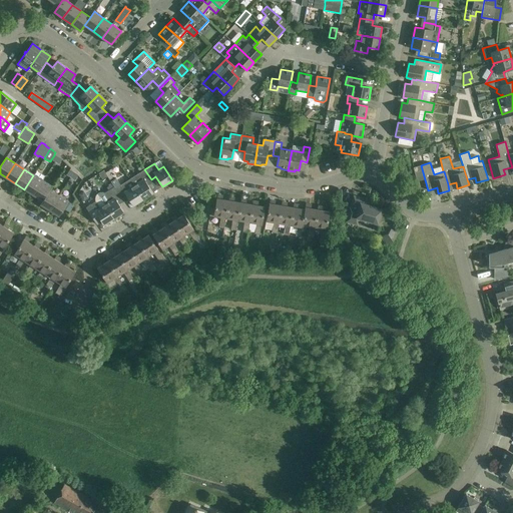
[(146,182),(151,179),(144,169),(129,179),(142,199),(152,192),(146,182)]
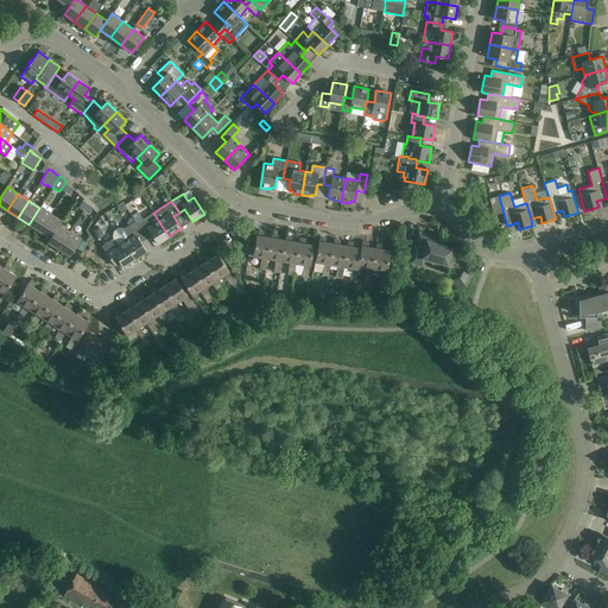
[(39,232),(50,214),(39,208),(29,225),(39,232)]
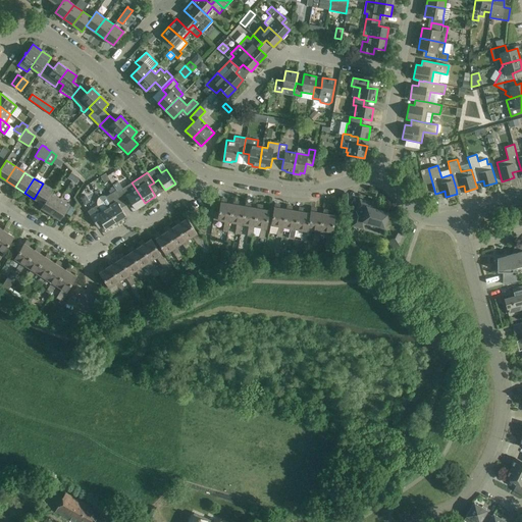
[(145,203),(132,183),(117,192),(123,202),(128,199),(136,209),(145,203)]
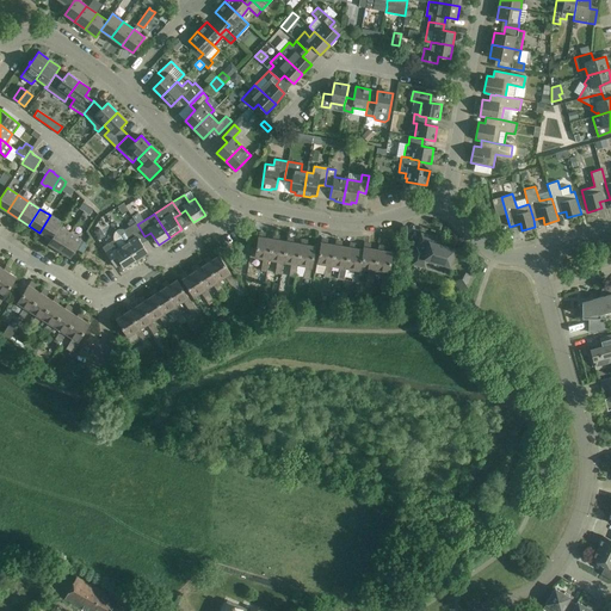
[(61,222),(50,215),(39,233),(50,239),(60,226),(59,224),(61,222)]
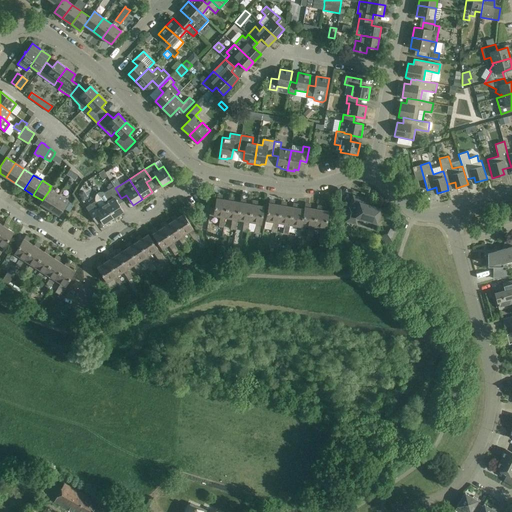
[(117,201),(121,198),(115,188),(114,186),(104,193),(104,192),(101,192),(99,192),(97,193),(113,218),(123,211),(117,201)]
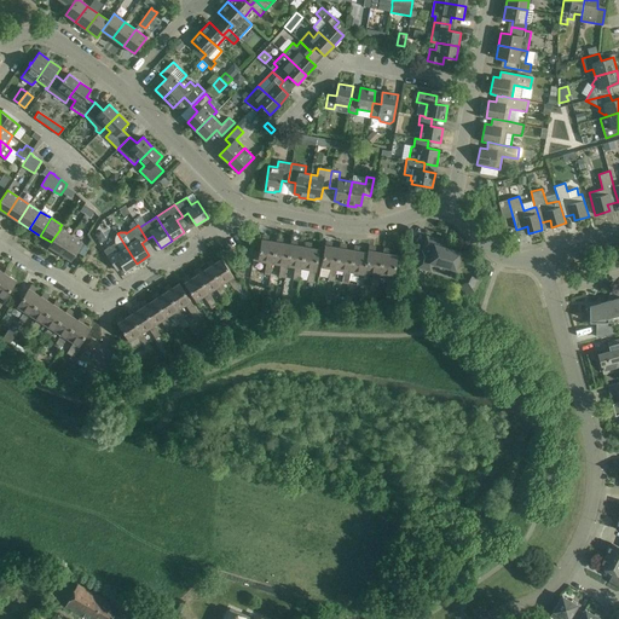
[(59,254),(71,236),(61,229),(51,242),(48,247),(59,254)]
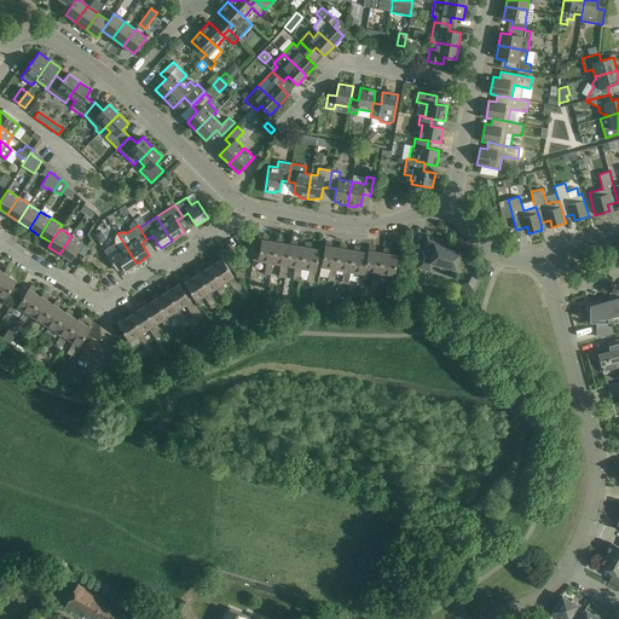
[(137,264),(117,233),(115,236),(115,238),(115,242),(115,243),(104,250),(117,271),(122,267),(125,271),(137,264)]
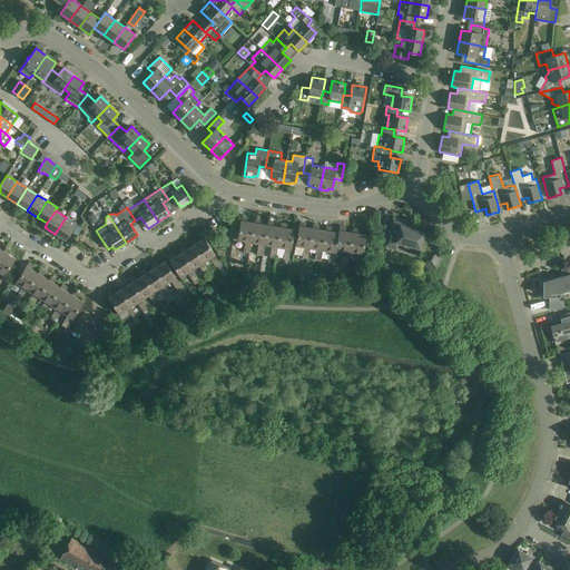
[(249,253),(251,243),(254,223),(247,222),(247,218),(244,217),(245,216),(242,216),(237,239),(245,242),(244,253),(249,253)]
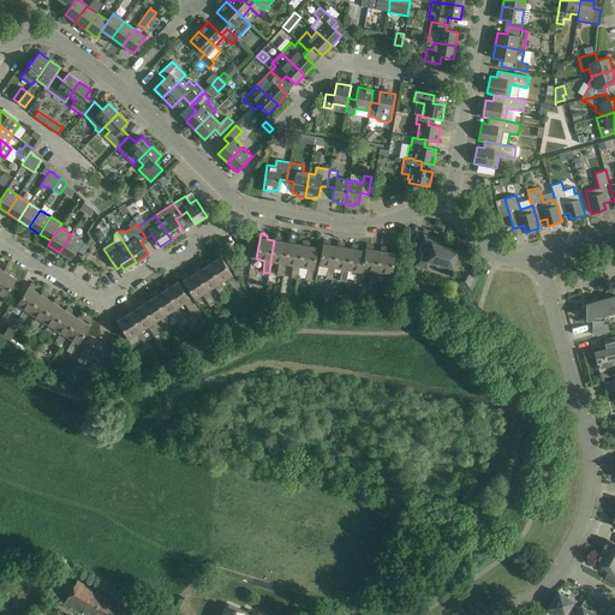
[(71,234),(59,252),(71,260),(82,242),(71,234)]
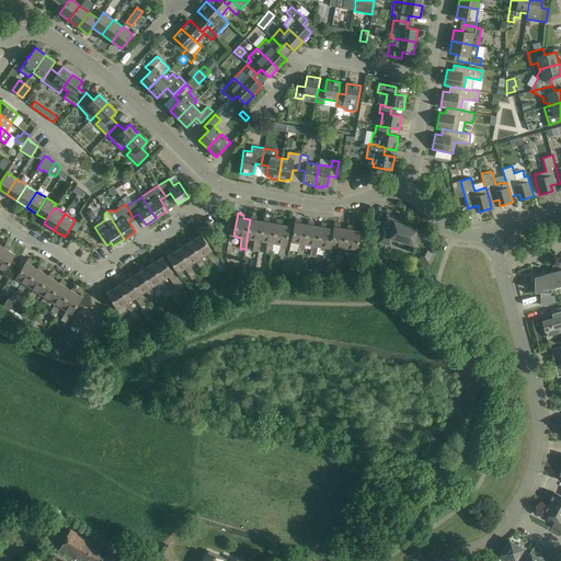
[(260,241),(263,221),(255,220),(256,217),(253,217),(253,216),(251,215),(250,219),(247,239),(254,240),(252,251),(258,252),(260,241)]
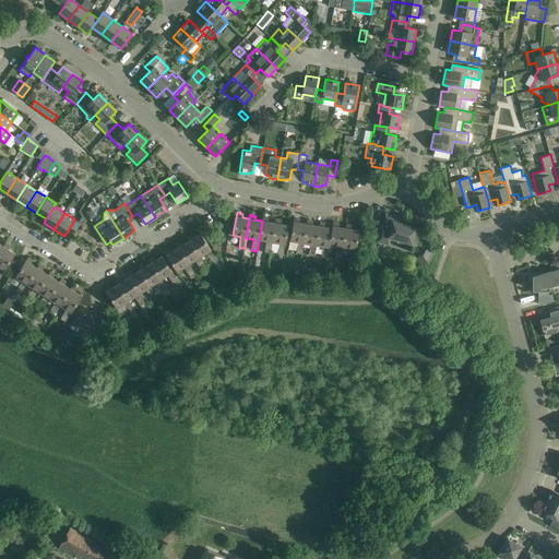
[(402,218),(385,214),(382,223),(391,226),(390,229),(381,227),(377,241),(394,246),(396,239),(412,244),(416,228),(401,223),(402,218)]
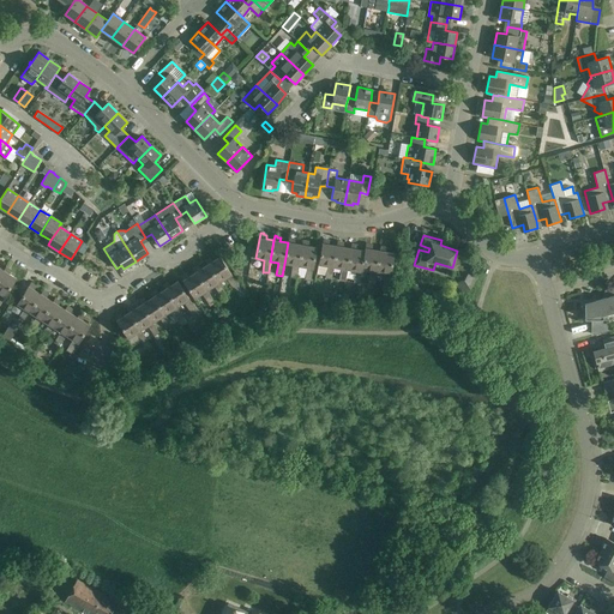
[(289,238),(288,242),(284,264),(292,265),(290,277),(296,278),(299,265),(302,245),(294,244),(295,240),(292,240),(292,239),(289,238)]
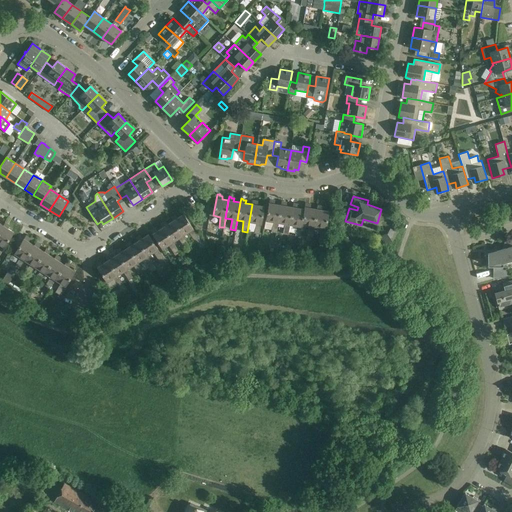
[(276,232),(278,223),(281,205),(274,204),(274,201),(272,201),(272,200),(269,199),(265,220),(273,222),(271,231),(276,232)]
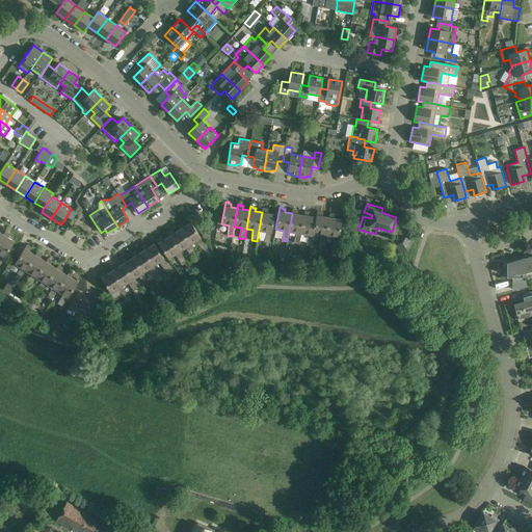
[(262,212),(259,230),(266,232),(264,242),(263,246),(268,247),(269,243),(274,214),(267,213),(267,210),(265,210),(265,209),(263,208),(262,212)]
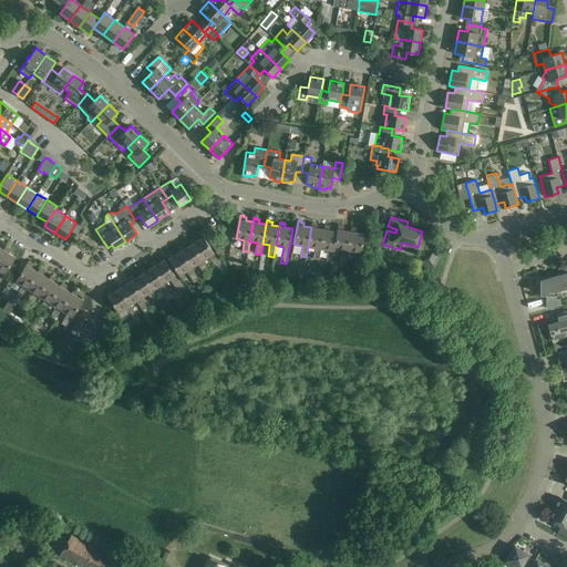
[(311,227),(308,247),(316,248),(313,258),(319,259),(321,248),(325,229),(317,228),(317,225),(315,225),(315,224),(311,223),(311,227)]
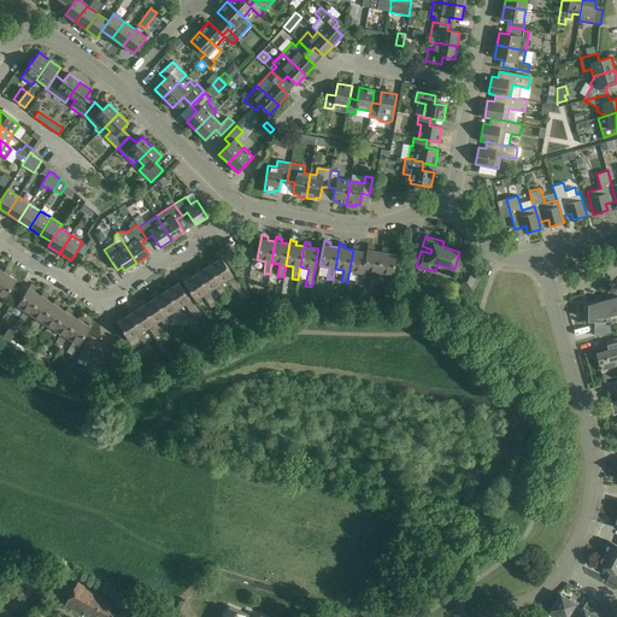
[(362,286),(364,270),(366,252),(359,251),(359,247),(356,247),(357,246),(353,245),(353,250),(350,270),(358,272),(356,285),(362,286)]
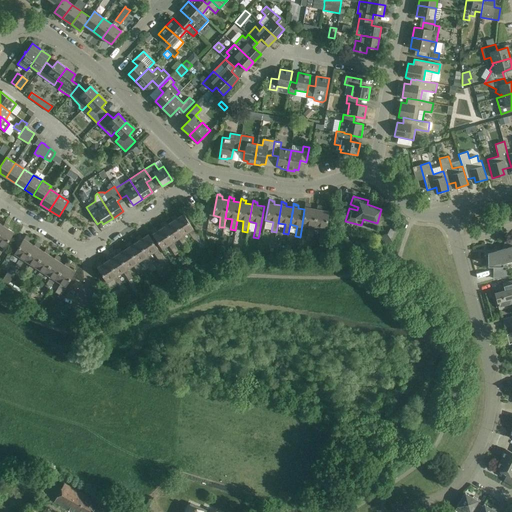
[(313,226),(316,209),(310,208),(310,205),(308,205),(308,204),(305,203),(304,209),(302,224),(308,226),(306,235),(307,235),(311,236),(313,226)]
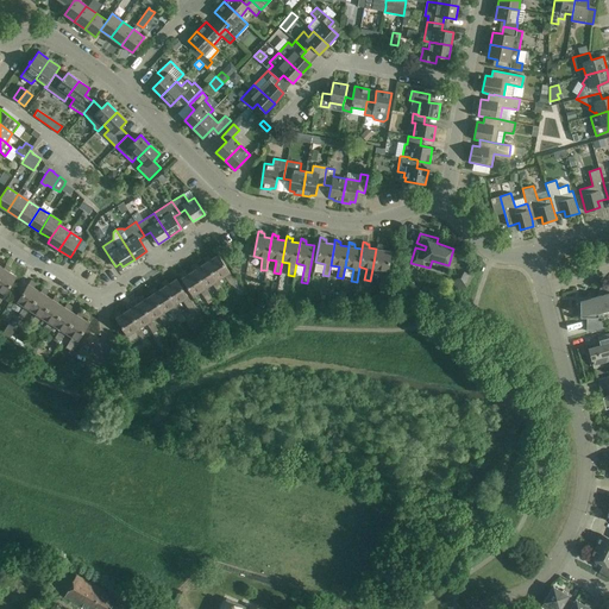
[(376,249),(372,269),(381,271),(378,283),(385,284),(391,251),(383,250),(383,246),(380,246),(381,245),(377,244),(376,249)]
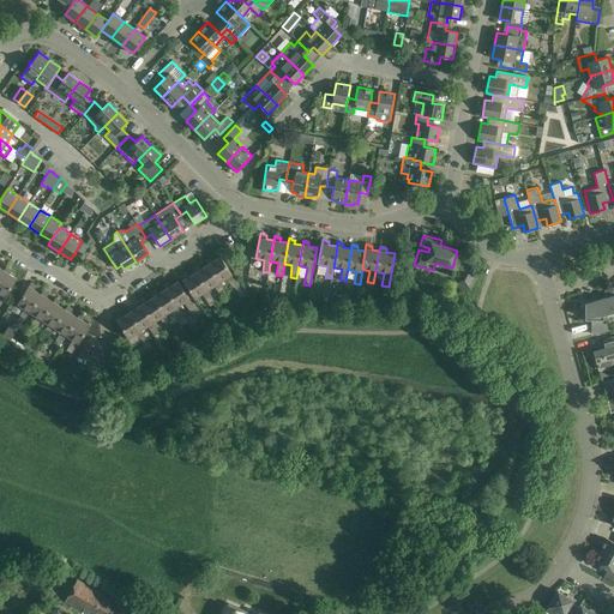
[(205,260),(208,264),(226,293),(220,282),(226,277),(233,288),(238,284),(220,257),(212,262),(211,258),(208,260),(208,259),(205,260)]
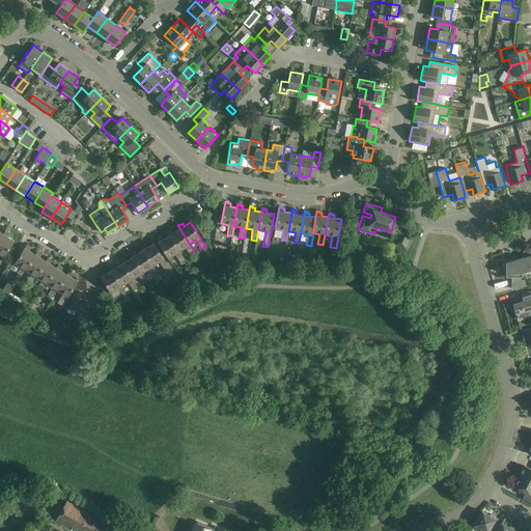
[(191,255),(195,253),(179,228),(173,232),(172,230),(169,231),(169,230),(167,232),(169,235),(185,259),(179,251),(186,247),(191,255)]
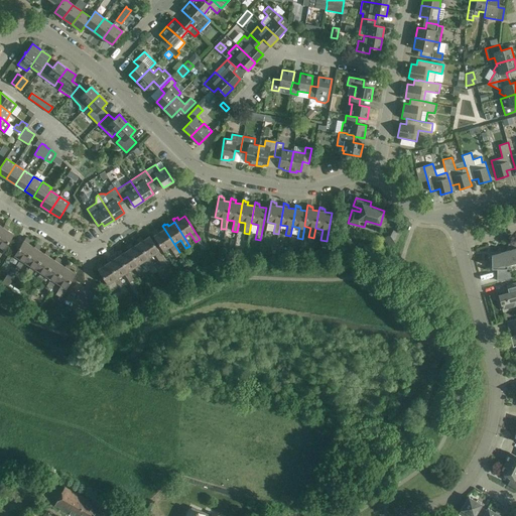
[(3,227),(0,231),(0,254),(13,234),(7,230),(9,228),(7,227),(7,226),(5,224),(3,227)]
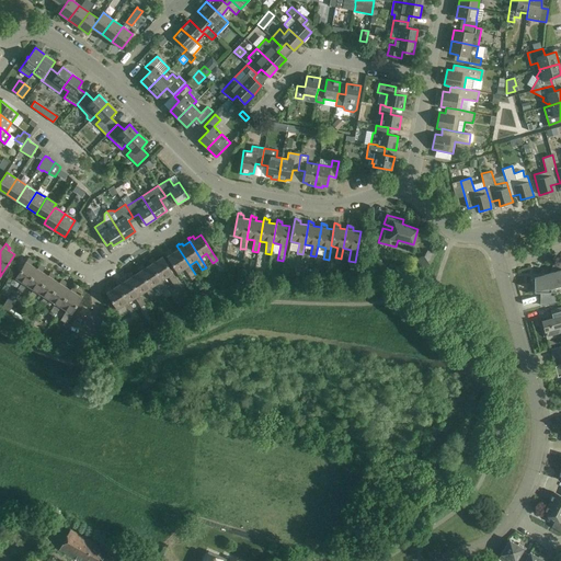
[(195,274),(179,249),(172,253),(170,250),(168,252),(168,251),(164,252),(178,273),(185,267),(191,276),(195,274)]
